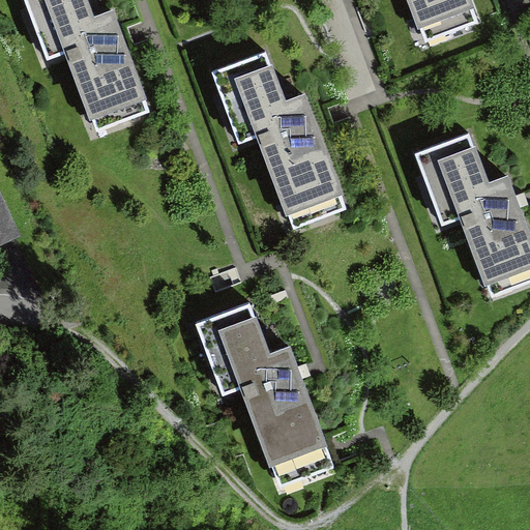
[(87,0),(26,0),(48,58),(68,51),(96,130),(151,111),(114,7),(93,16),(87,0)]
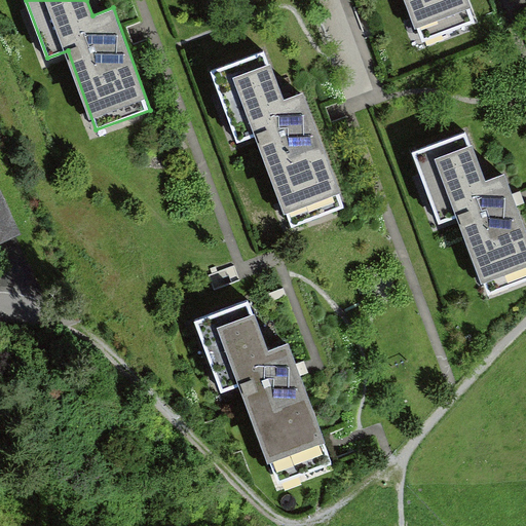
[(407,0),(422,40),(476,20),(468,0),(407,0)]
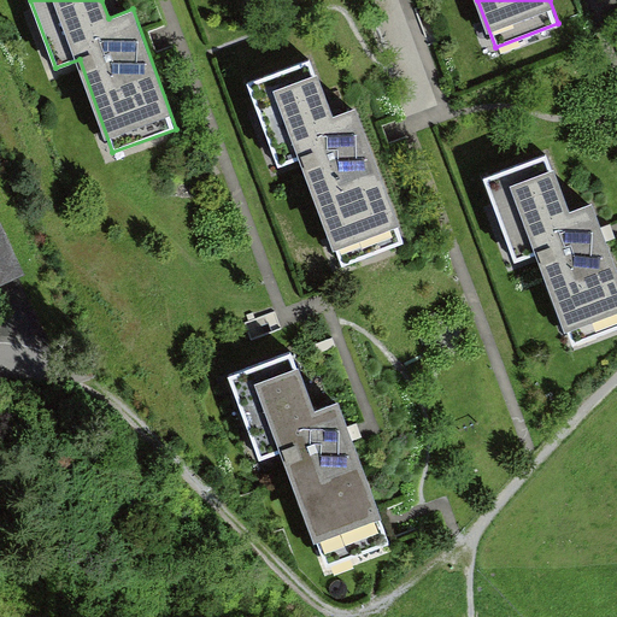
[(354,109),(333,116),(311,58),(248,82),(278,165),(303,157),(342,264),(405,241),(354,109)]
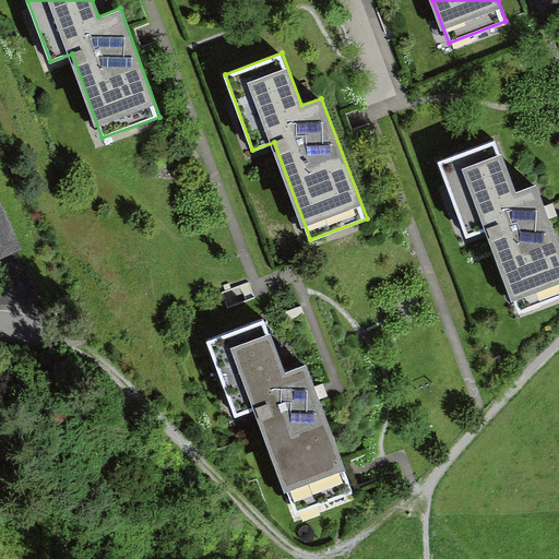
[(519,311),(558,296),(558,247),(535,182),(514,190),(496,139),(438,159),(465,235),(488,227),(519,311)]
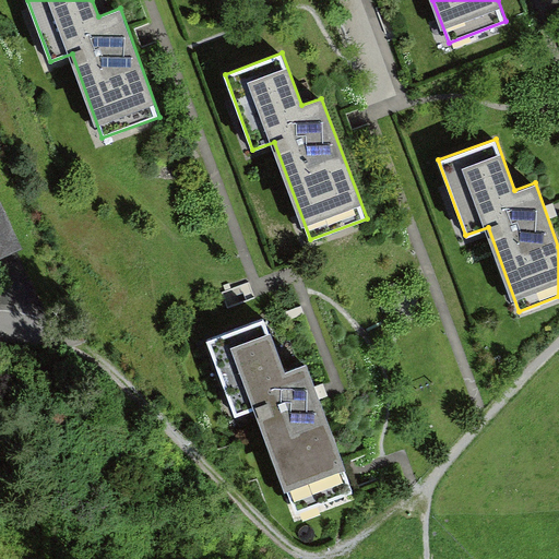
[(0,188),(0,257),(24,247),(0,188)]
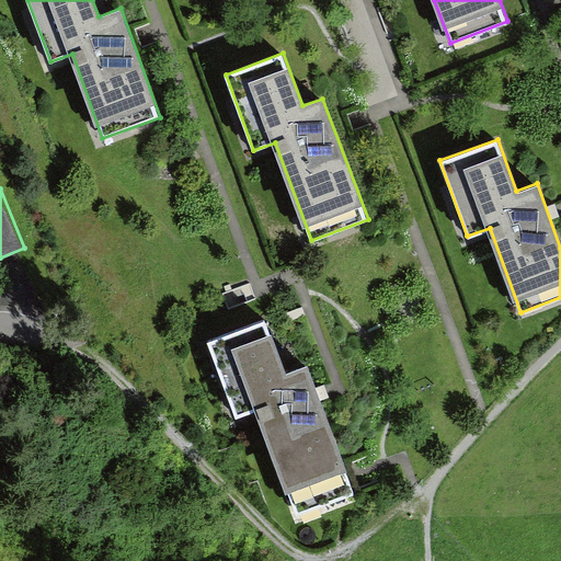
[(236,415),(258,407),(297,512),(354,490),(307,363),(285,370),(265,317),(207,339),(236,415)]
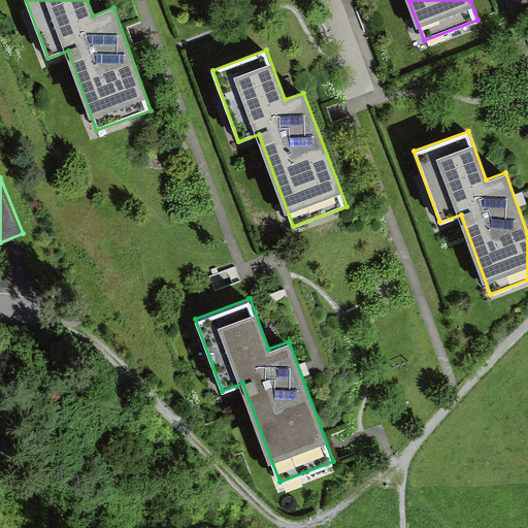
All buildings are outlined.
